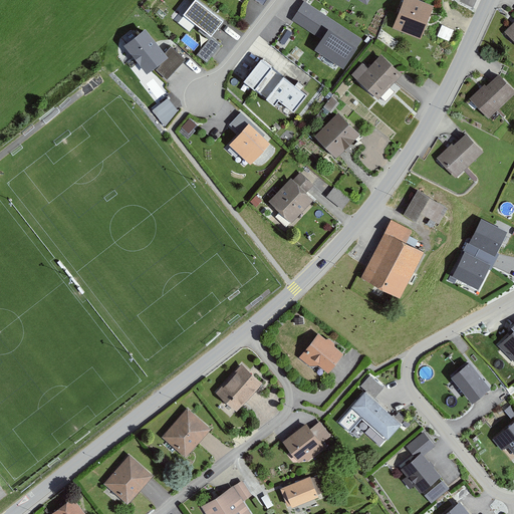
[(222,18),(198,0),(194,0),(185,12),(211,32),(222,18)]
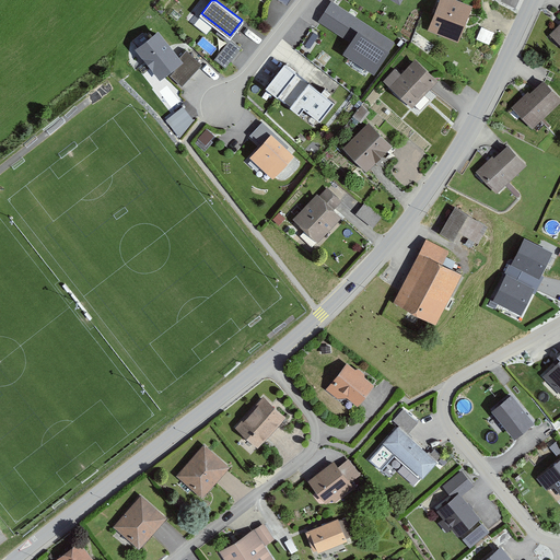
[(456,0),(441,0),(431,28),(457,38),(469,6),(456,0)]
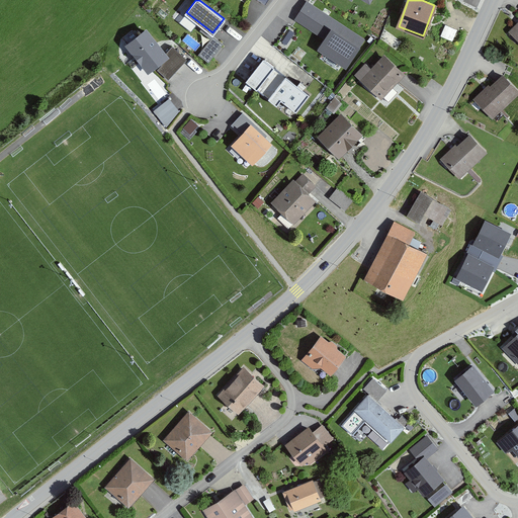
[(329,16),(308,3),(297,19),(320,32),(329,16)]
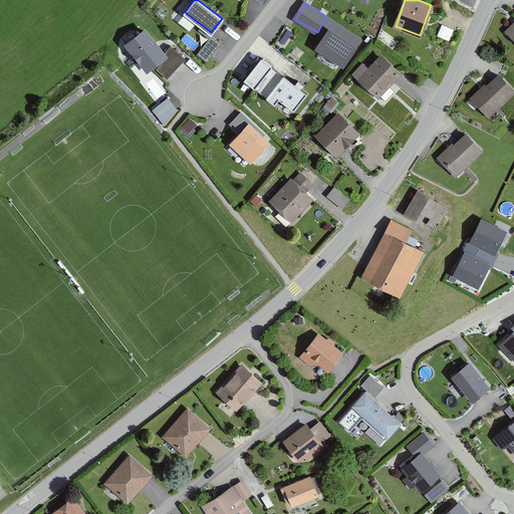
[(513,19),(505,27),(513,37),(513,19)]
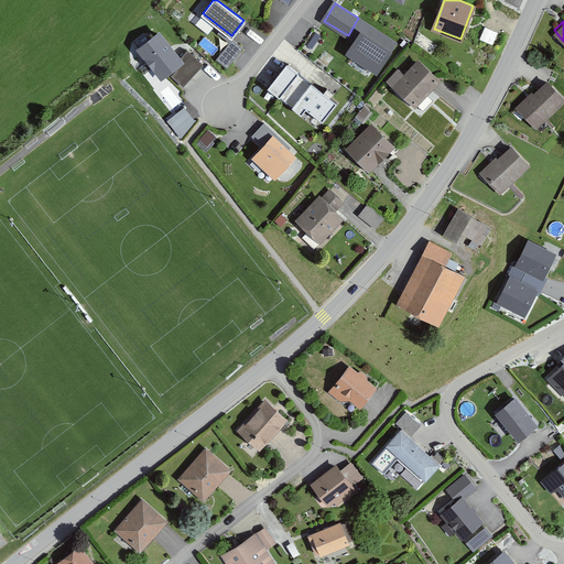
[(486,25),(480,38),(492,42),(497,31),(486,25)]
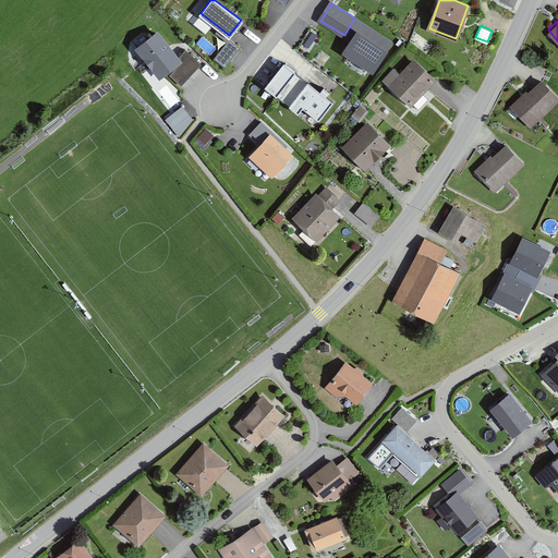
[(180,60),(158,31),(137,47),(159,75),(180,60)]
